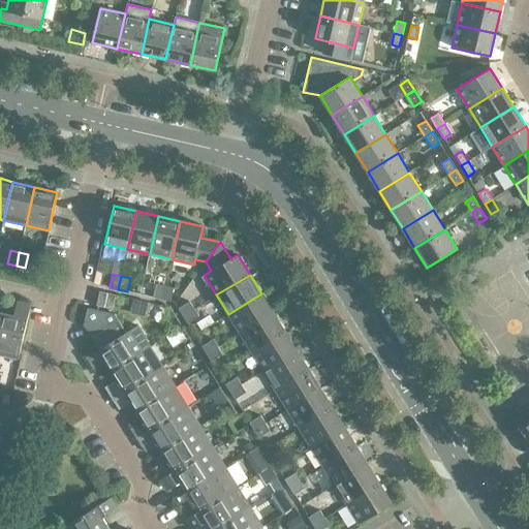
[(161,299),(164,286),(156,284),(153,297),(161,299)]
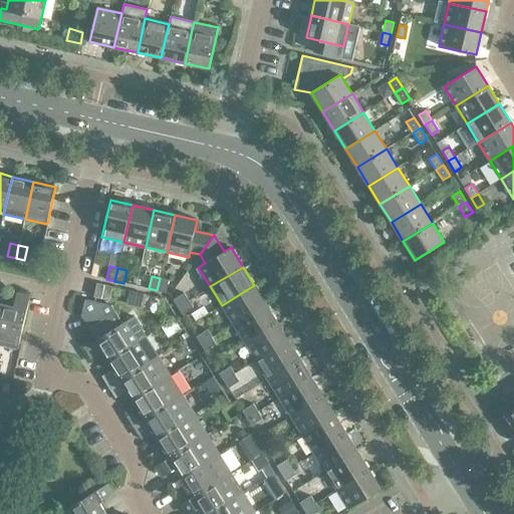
[(169,280),(160,278),(157,290),(166,292),(169,280)]
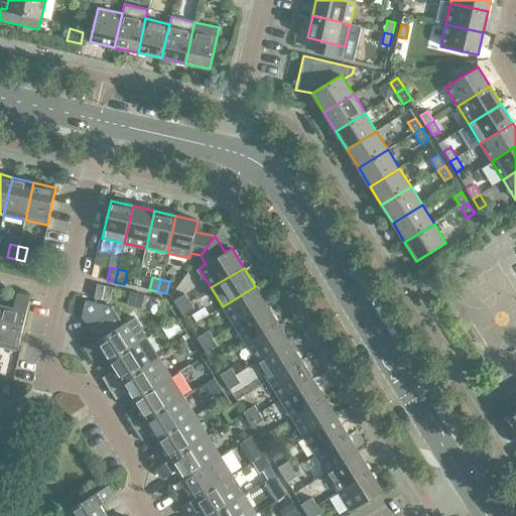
[(95,297),(96,298),(109,301),(112,288),(98,284),(95,297)]
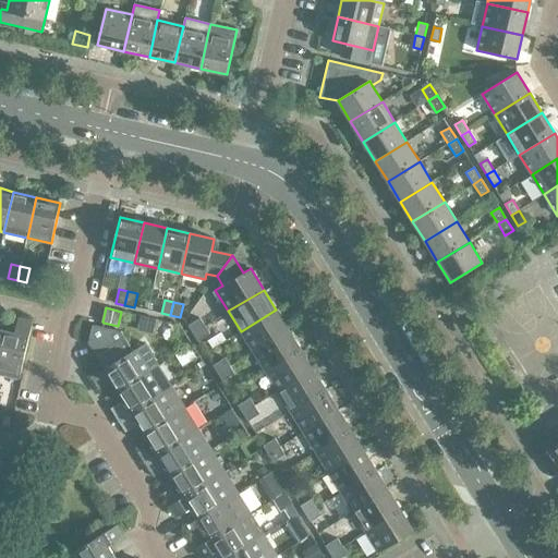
[(288,329),(276,310),(241,331),(253,351),(288,329)]
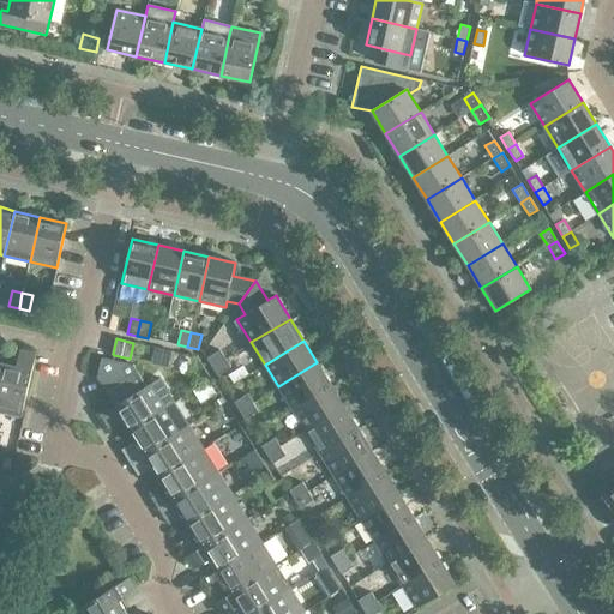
[(152,347),(150,365),(170,368),(174,350),(152,347)]
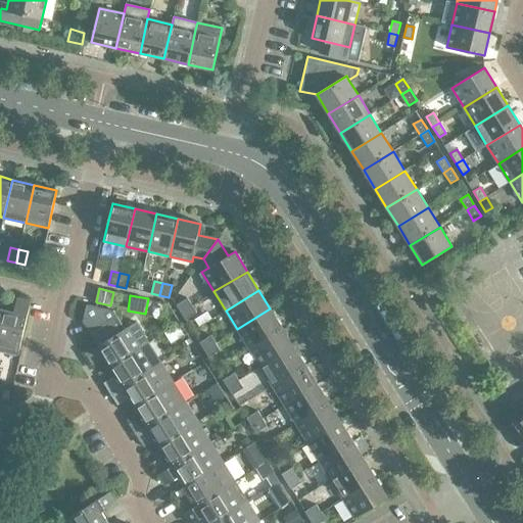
[(13,313),(4,310),(0,325),(0,350),(18,355),(31,301),(17,298),(13,313)]
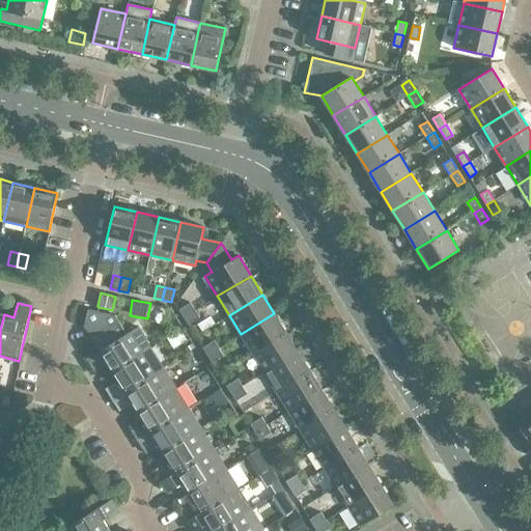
[(190,303),(179,309),(184,317),(195,310),(190,303)]
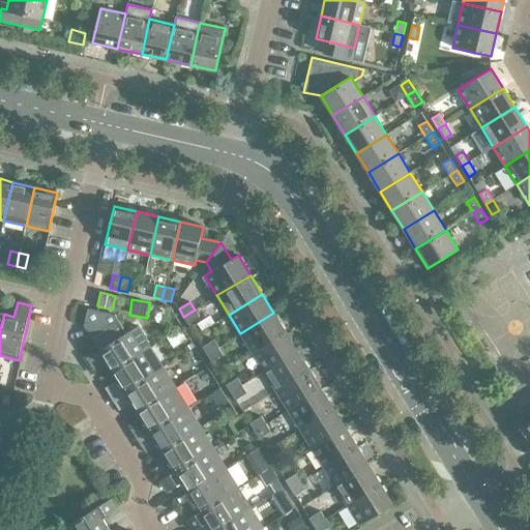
[(91,339),(119,321),(115,315),(88,308),(84,326),(91,339)]
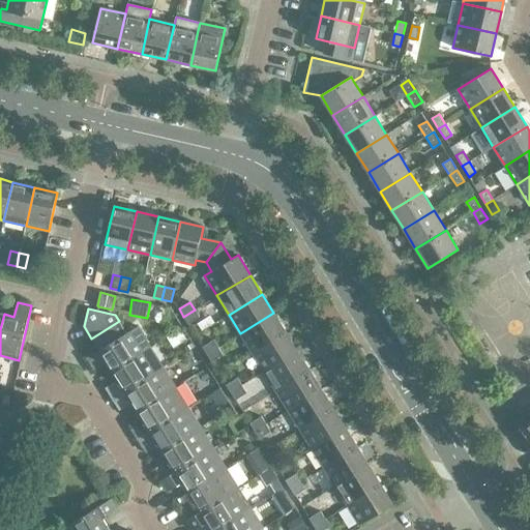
[(199,317),(195,310),(183,317),(188,324),(199,317)]
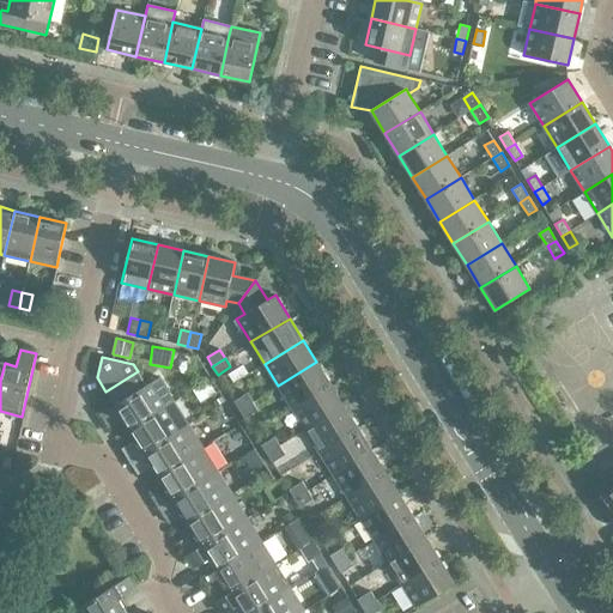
[(331,384),(316,362),(278,386),(291,407),(331,384)]
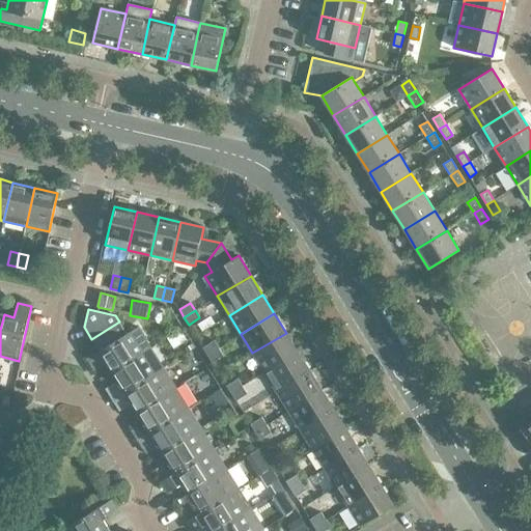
[(99,351),(127,334),(119,322),(91,339),(99,351)]
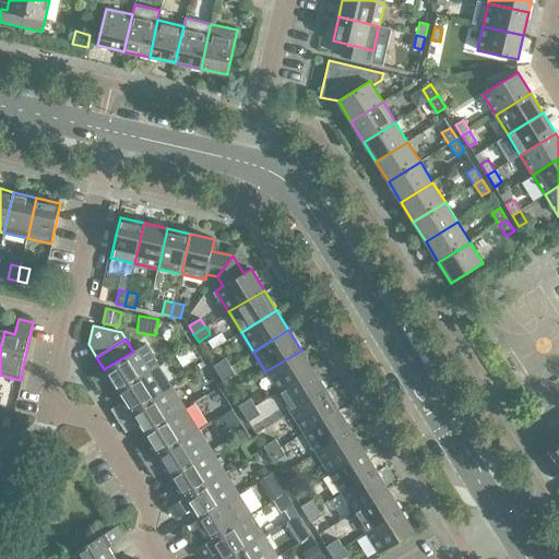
[(133,352),(104,369),(118,392),(150,372),(158,366),(145,344),(133,352)]
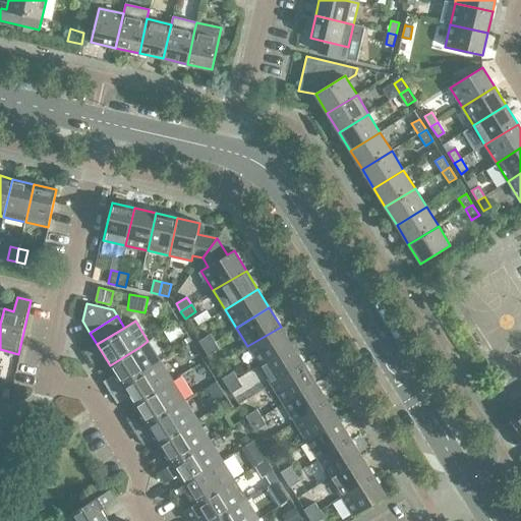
[(292,345),(281,327),(247,346),(259,365),(292,345)]
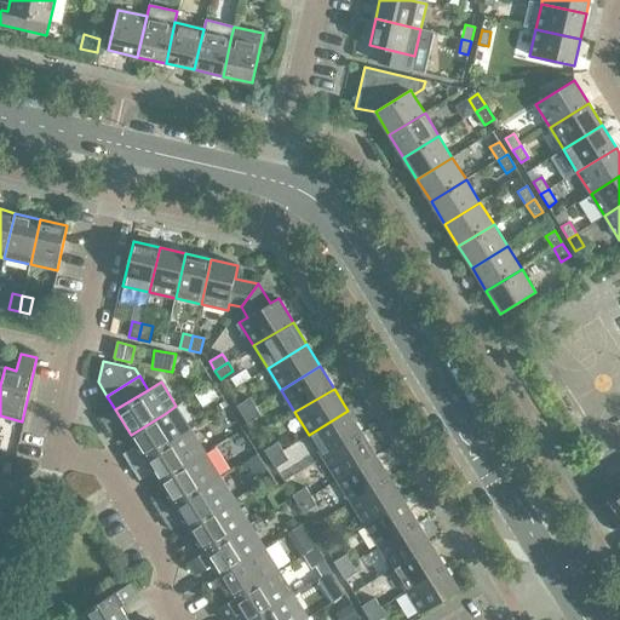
[(250,397),(236,406),(242,414),(256,407),(250,397)]
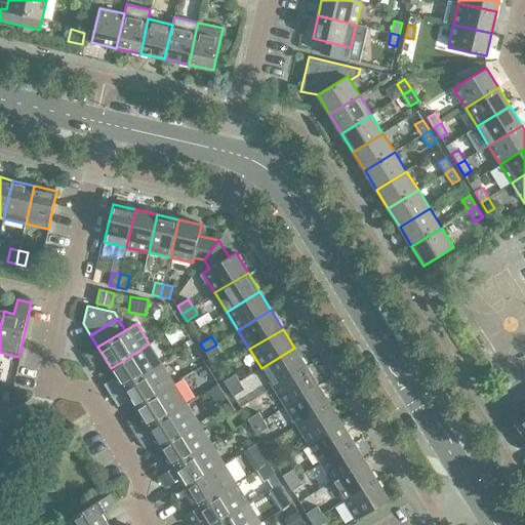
[(220,352),(216,345),(205,351),(209,359),(220,352)]
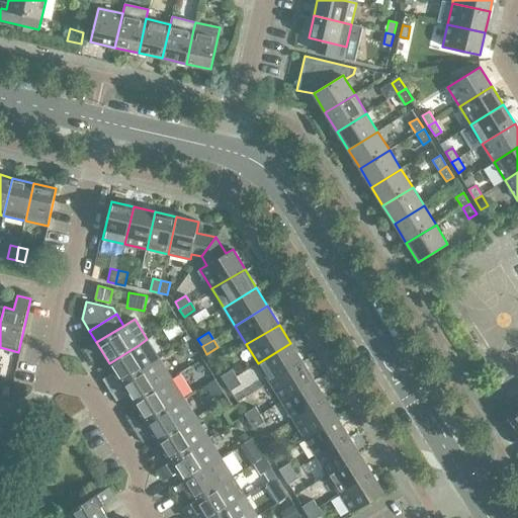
[(303,362),(290,343),(258,363),(269,381),(303,362)]
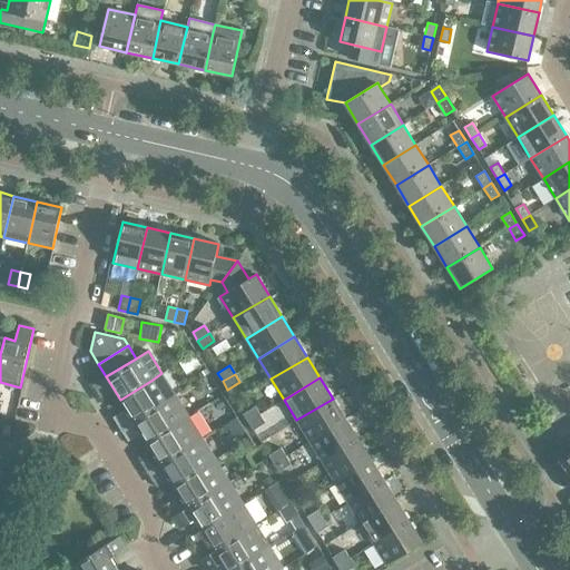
[(109,393),(101,380),(94,385),(101,397),(109,393)]
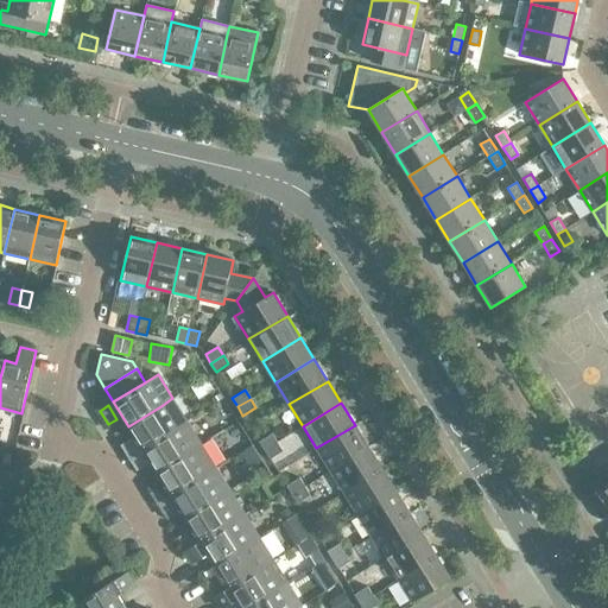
[(128,457),(177,428),(163,405),(128,426),(134,436),(121,445),(128,457)]
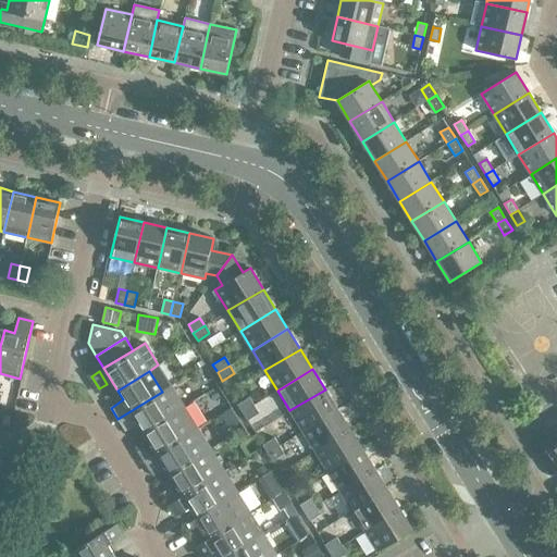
[(144,432),(184,407),(171,386),(162,392),(118,419),(125,431),(138,423),(144,432)]
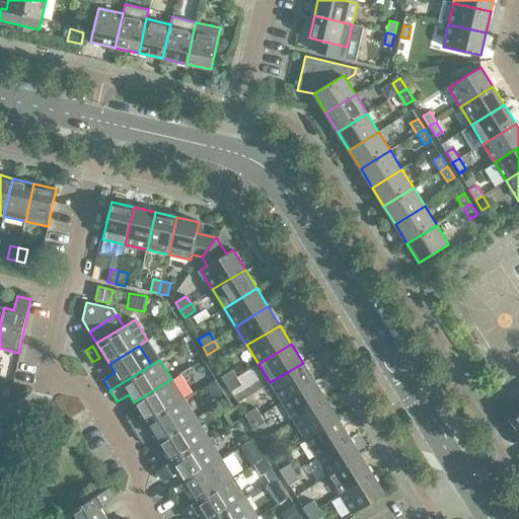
[(314,381),(303,363),(270,382),(282,401),(314,381)]
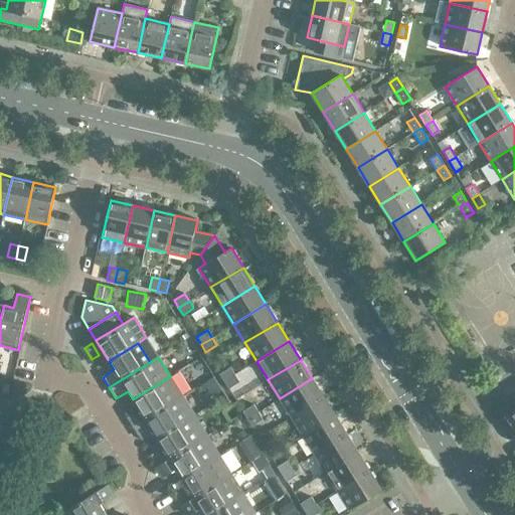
[(230,367),(220,373),(219,374),(224,381),(235,374),(230,367)]
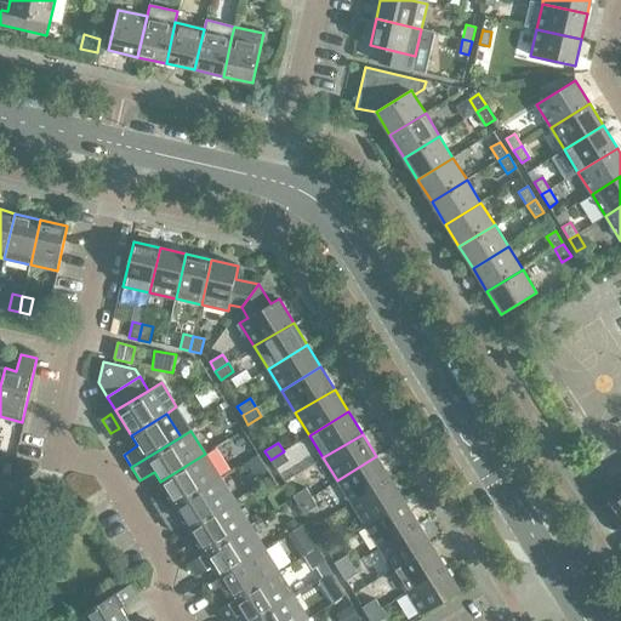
[(289,460),(284,451),(271,460),(275,468),(289,460)]
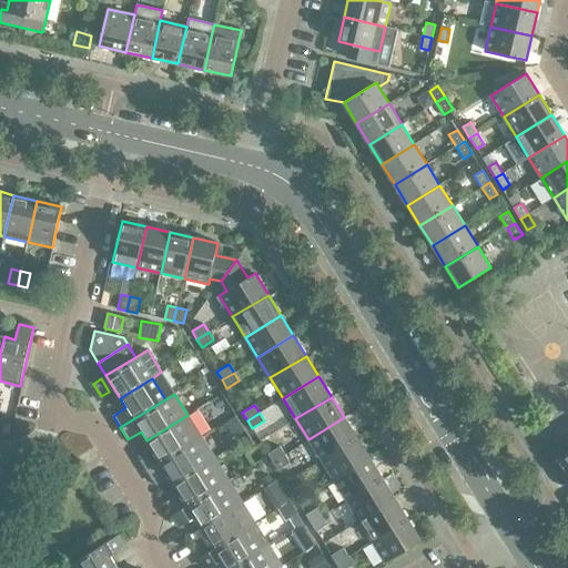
[(146,470),(155,465),(160,463),(202,436),(188,415),(146,440),(153,450),(140,458),(146,470)]
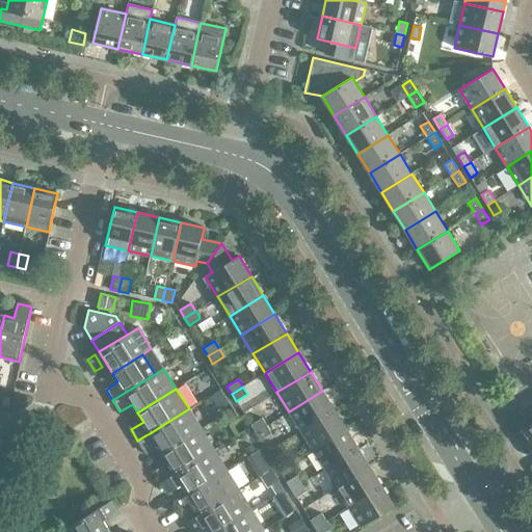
[(220,389),(213,394),(220,405),(228,400),(220,389)]
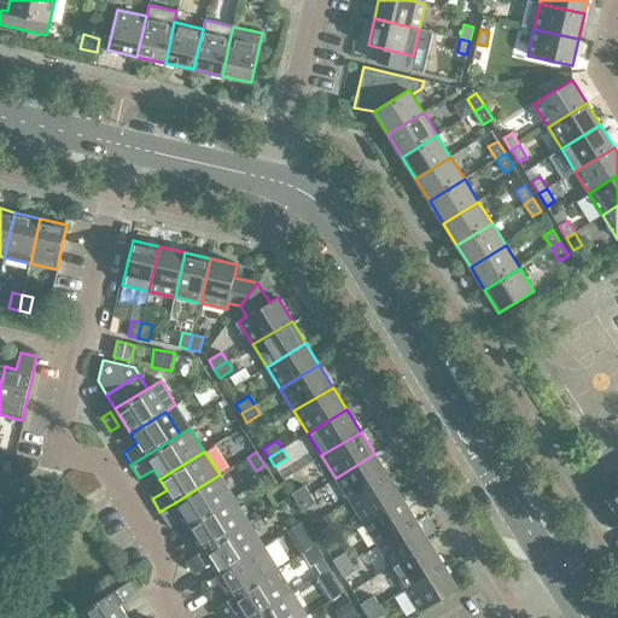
[(389,476),(374,454),(336,478),(349,500),(389,476)]
